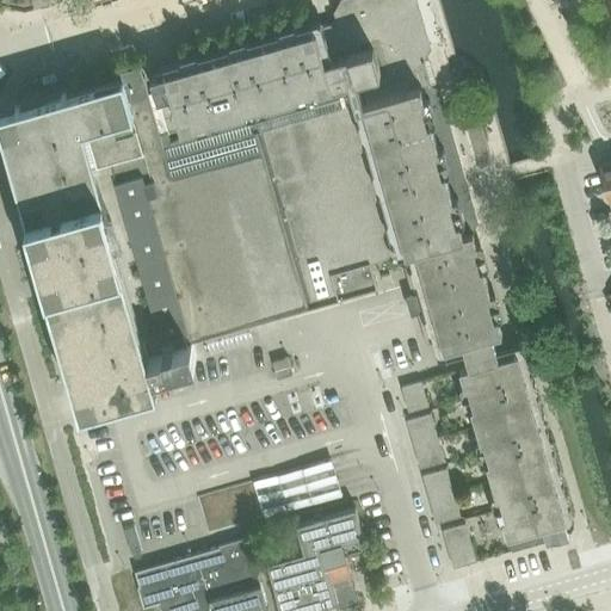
[(343,0),(337,13),(339,22),(337,22),(339,29),(360,23),(418,6),(415,0),(343,0)]
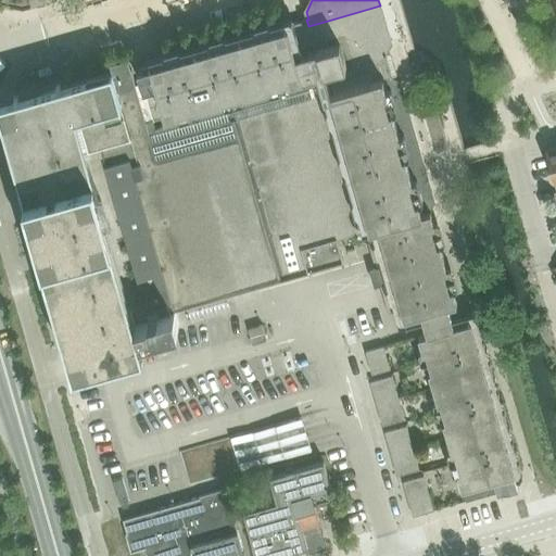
[(380,5),(328,21),(341,67),(383,55),(383,54),(391,41),(380,5)]
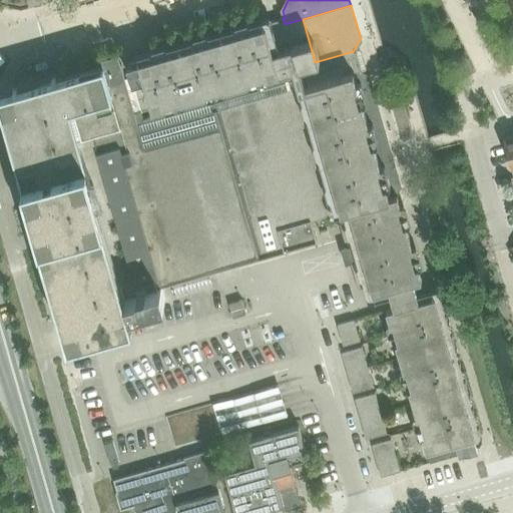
[(7,91),(0,93),(0,102),(1,105),(16,157),(22,180),(24,186),(62,322),(68,342),(79,339),(101,333),(127,325),(133,324),(131,317),(130,312),(151,306),(151,305),(165,301),(165,300),(161,287),(161,286),(180,281),(318,240),(312,220),(339,212),(340,214),(342,213),(350,211),(351,216),(353,223),(355,230),(357,236),(359,243),(361,250),(363,259),(365,266),(367,272),(369,279),(371,286),(373,294),(422,280),(416,258),(410,236),(404,215),(397,194),(390,196),(384,176),(378,155),(372,134),(366,113),(360,92),(354,72),(360,70),(356,57),(354,50),(354,51),(315,62),(303,19),(285,24),(283,18),(265,23),(243,29),(232,32),(223,35),(202,41),(181,47),(160,53),(140,59),(127,62),(131,76),(141,111),(154,107),(173,102),(174,104),(142,118),(137,121),(125,78),(121,64),(112,67),(106,69),(104,64),(103,64),(65,75),(60,76),(56,77),(8,91),(7,91)]
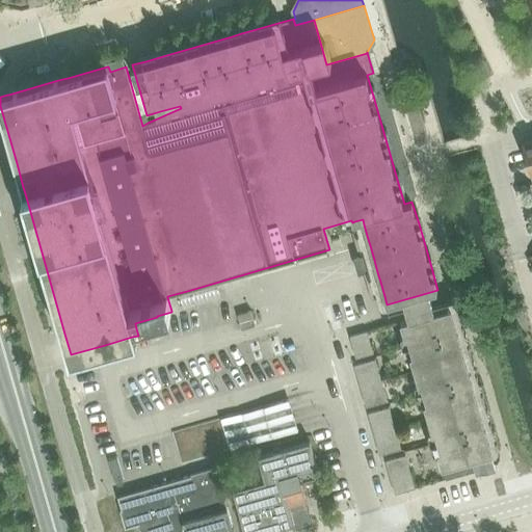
[(373,73),(367,75),(373,96),(379,117),(386,139),(392,161),(398,183),(404,204),(411,202),(417,193),(383,79),(373,73)]
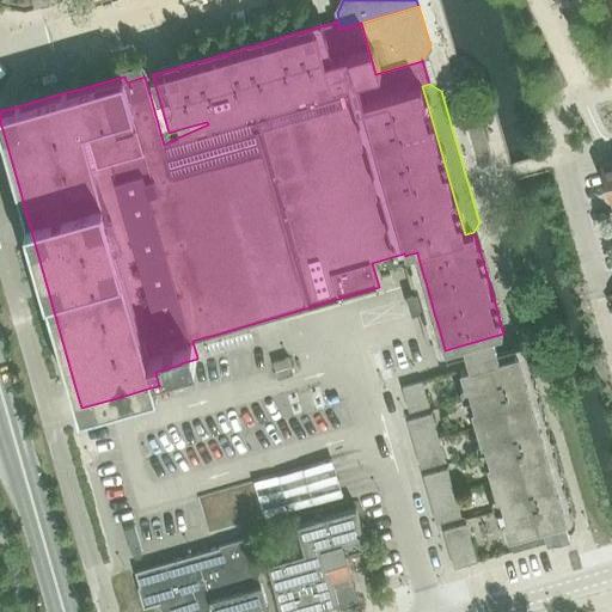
[(611,206),(611,160),(600,165),(611,206)]
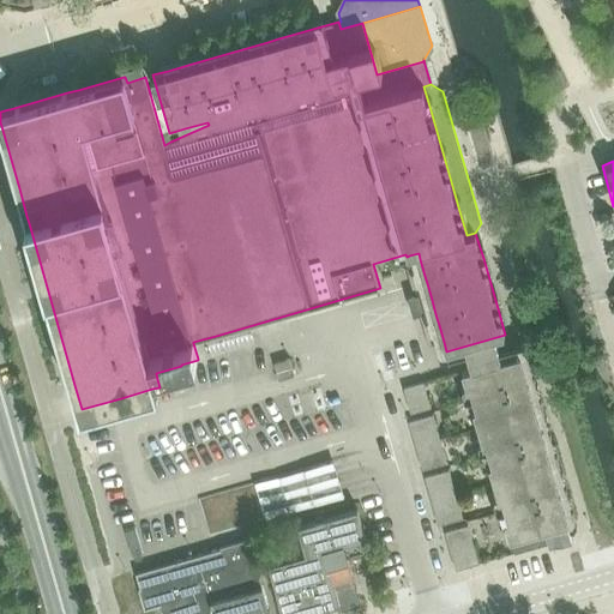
[(420,259),(405,264),(408,271),(422,268),(420,259)]
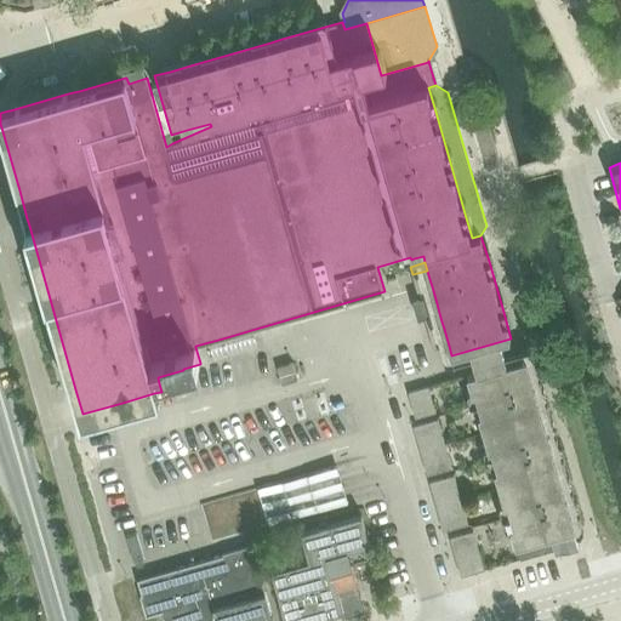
[(427,271),(412,274),(415,283),(429,279),(427,271)]
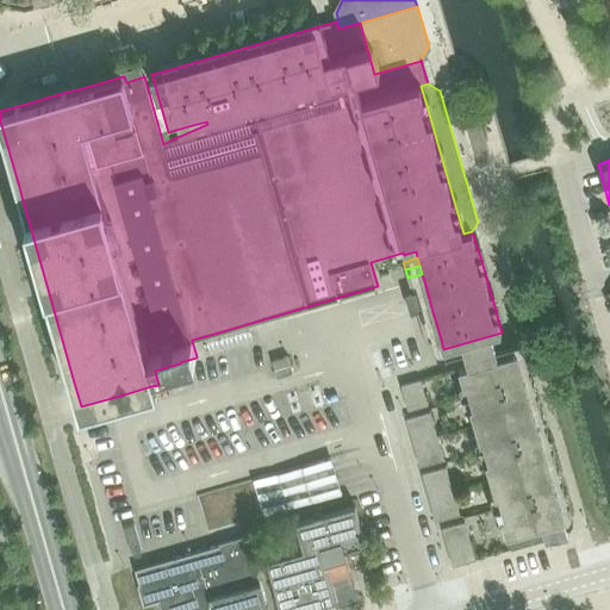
[(422,274),(408,278),(410,286),(424,281),(422,274)]
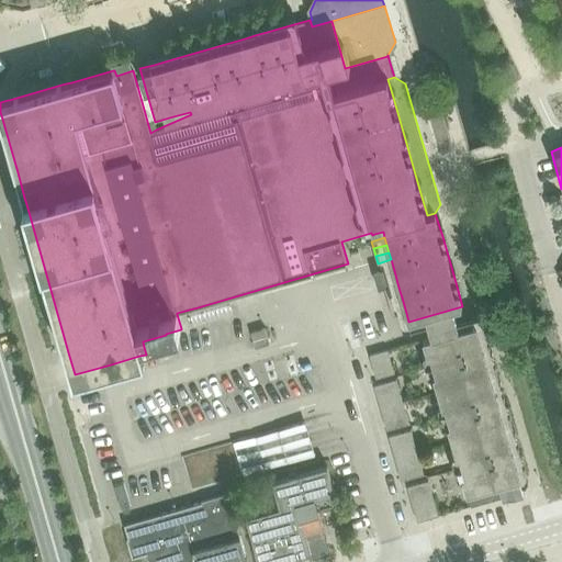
[(391,259),(378,263),(379,270),(380,271),(393,267),(391,259)]
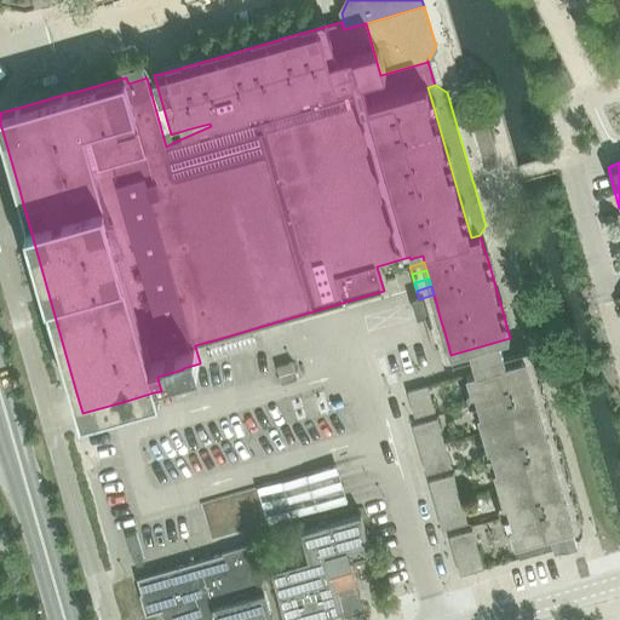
[(438,313),(424,316),(426,325),(441,321),(438,313)]
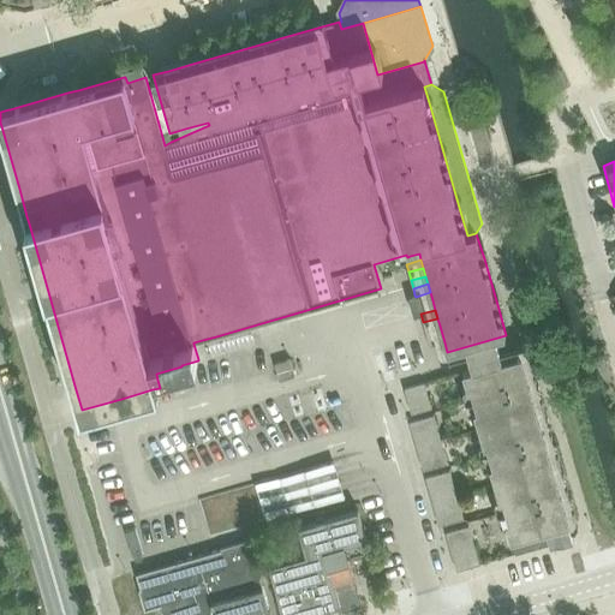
[(437,318),(423,322),(425,330),(440,326),(437,318)]
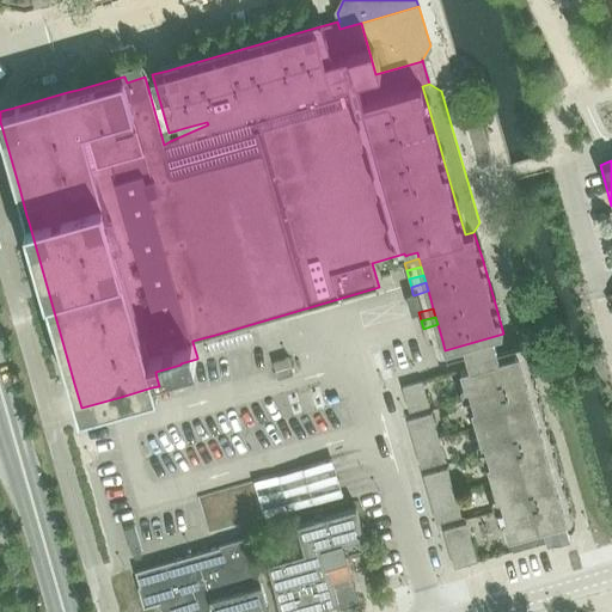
[(438,324),(423,329),(426,337),(440,332),(438,324)]
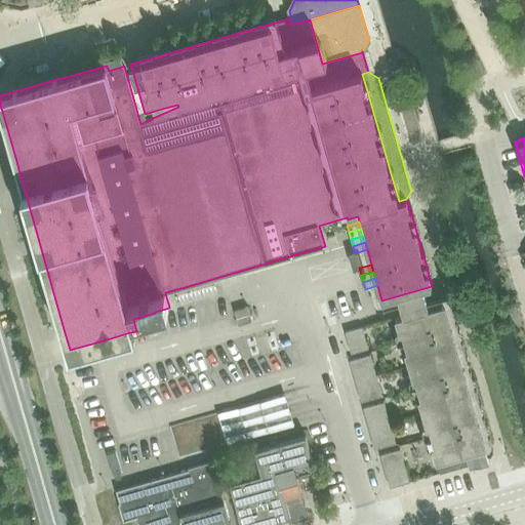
[(377,285),(365,289),(367,295),(379,292),(377,285)]
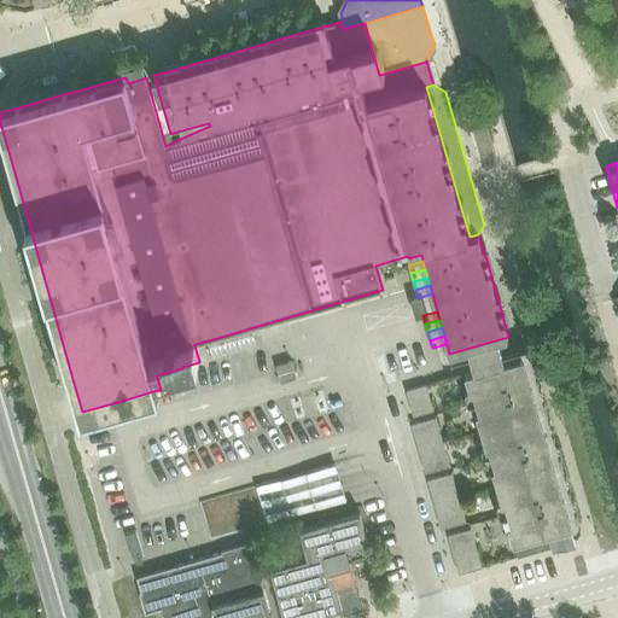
[(567,528),(572,526),(524,356),(508,361),(507,359),(505,360),(503,355),(495,350),(474,356),(472,361),(474,371),(465,373),(514,543),(567,528)]
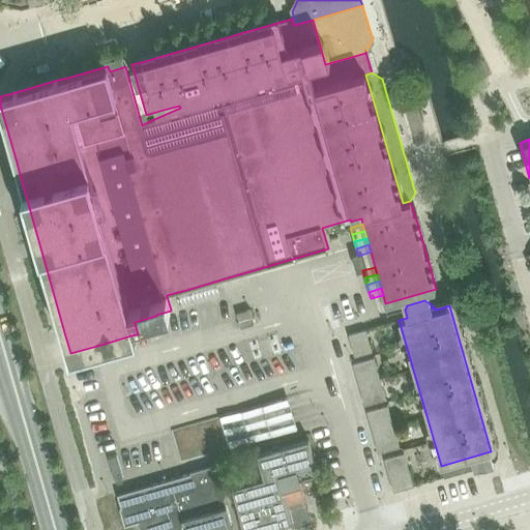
[(241,328),(255,324),(249,310),(236,313),(241,328)]
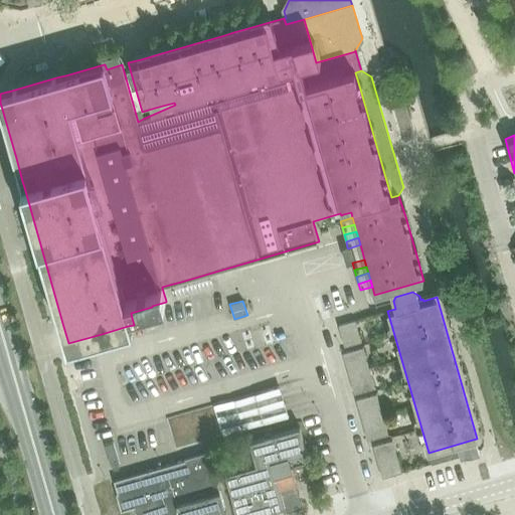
[(355,320),(347,323),(350,333),(358,331),(355,320)]
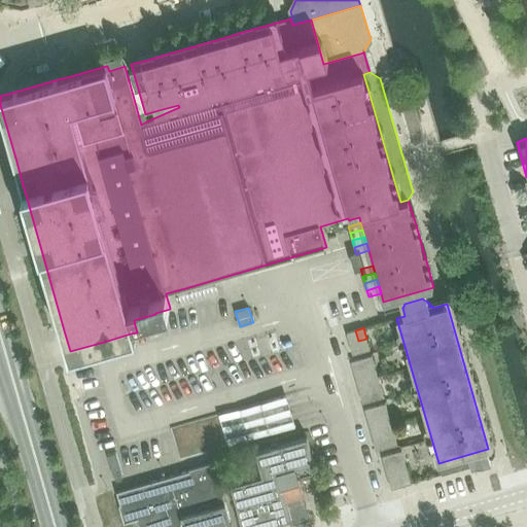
[(349,344),(358,341),(355,330),(346,332),(349,344)]
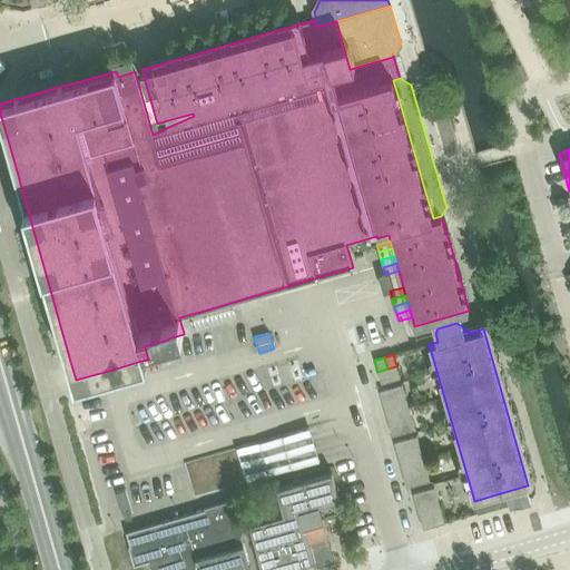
[(396,366),(387,369),(391,381),(400,379),(396,366)]
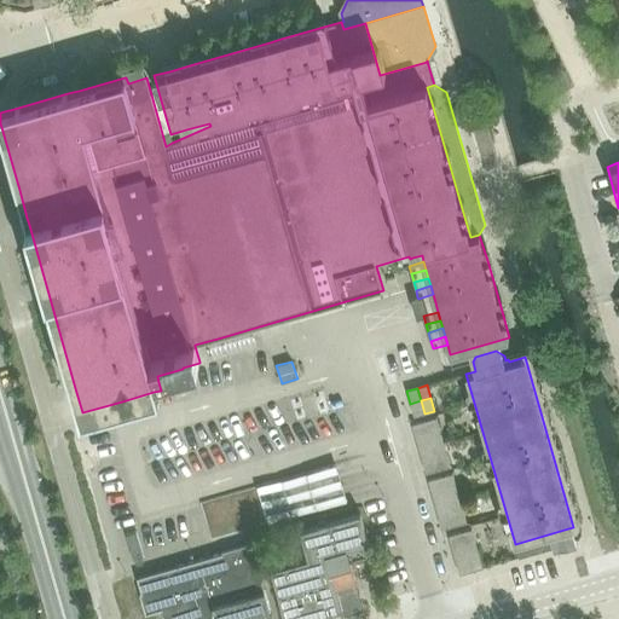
[(414,416),(424,414),(421,400),(410,404),(414,416)]
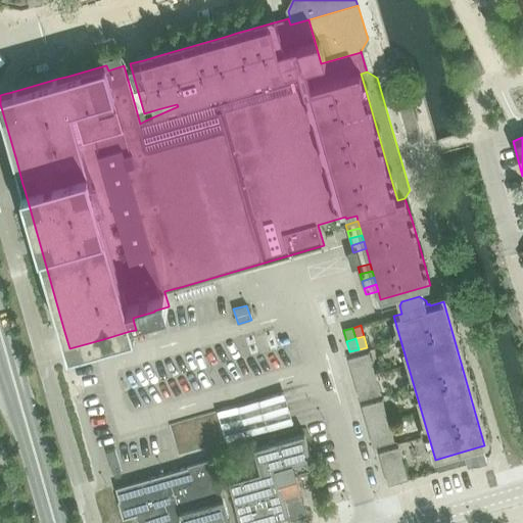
[(359,355),(361,364),(362,366),(372,364),(369,353),(359,355)]
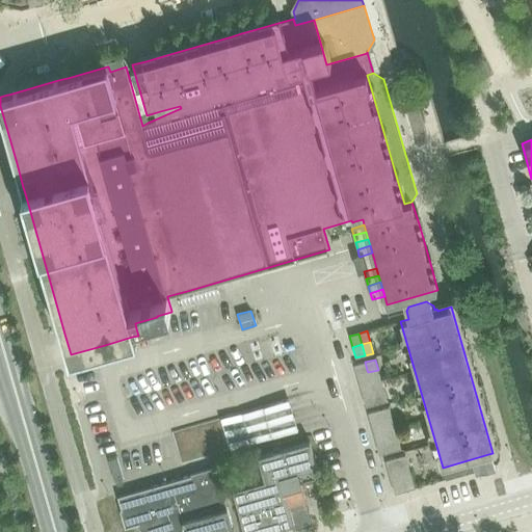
[(356,373),(367,370),(365,362),(354,365),(356,373)]
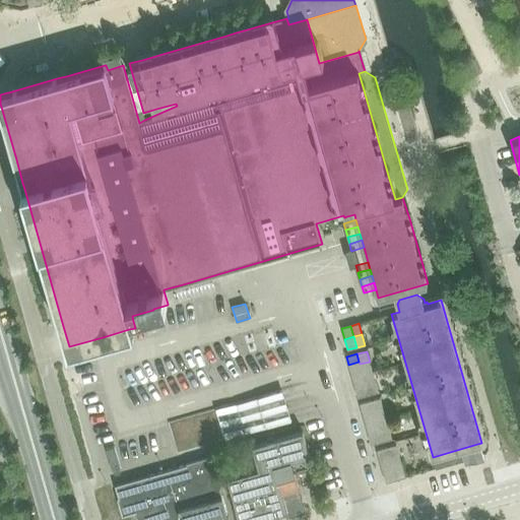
[(361,370),(360,364),(359,362),(348,365),(350,373),(361,370)]
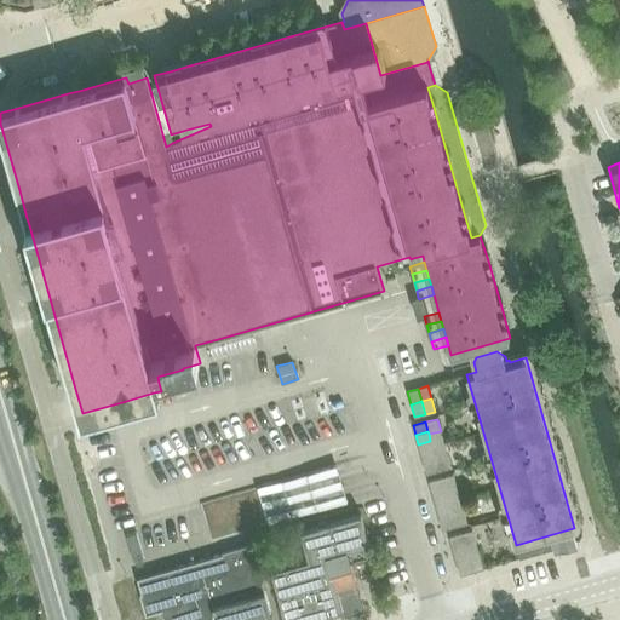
[(432,447),(445,443),(441,431),(429,434),(430,441),(432,447)]
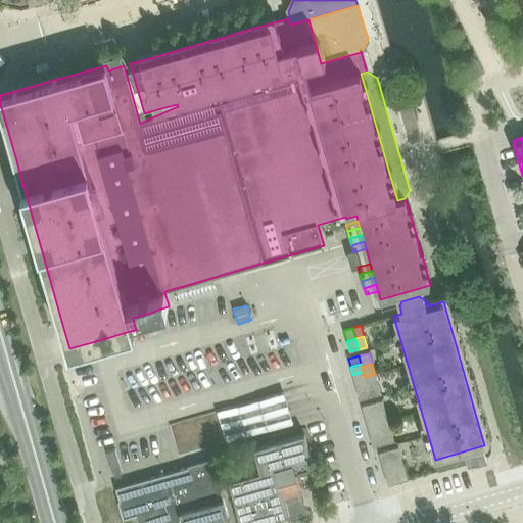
[(363,372),(352,375),(355,383),(366,381),(365,377),(363,372)]
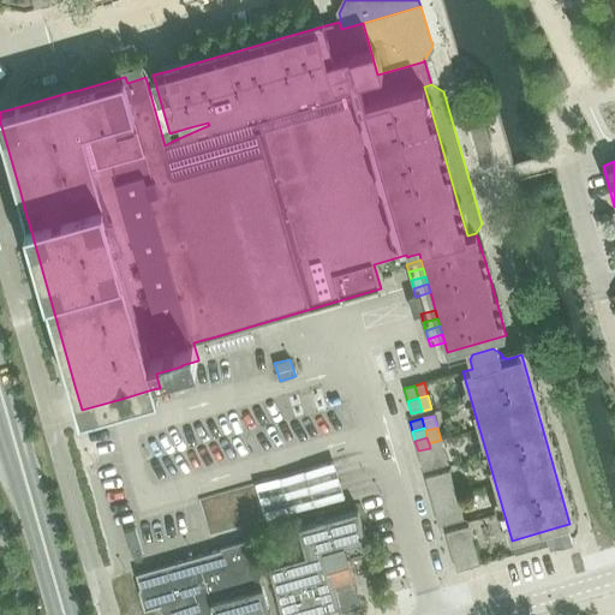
[(441,440),(429,443),(430,448),(431,455),(445,452),(441,440)]
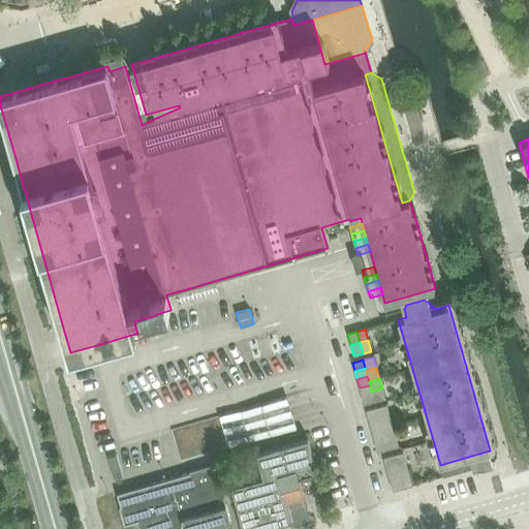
[(372,394),(371,392),(370,385),(360,387),(362,397),(372,394)]
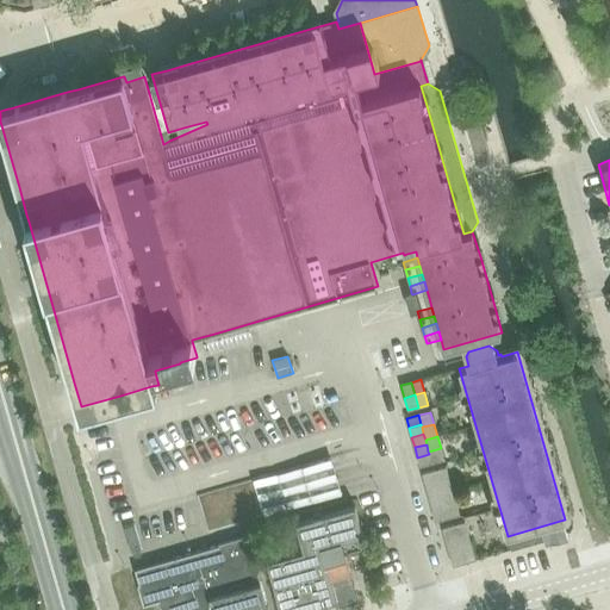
[(441,448),(428,452),(429,454),(431,464),(443,460),(441,448)]
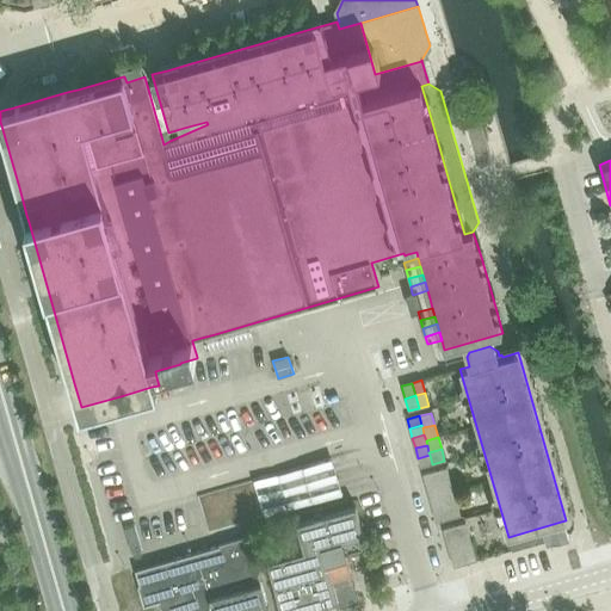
[(420,468),(432,464),(430,455),(418,458),(420,468)]
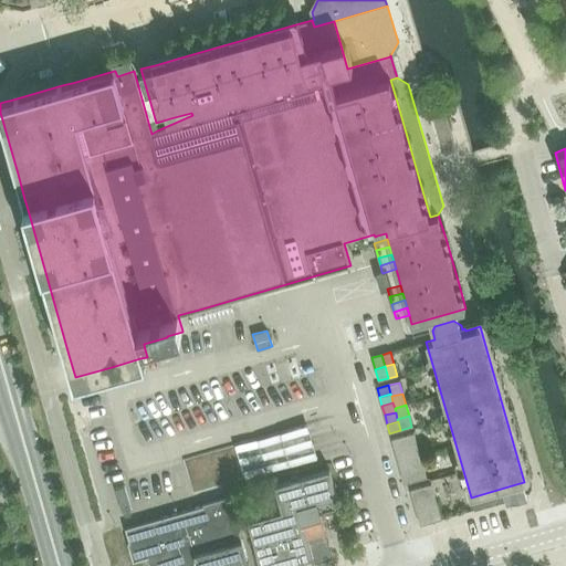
[(242,442),(182,460),(194,494),(315,459),(314,458),(315,458),(311,446),(310,439),(306,428),(305,426),(305,425),(242,442)]
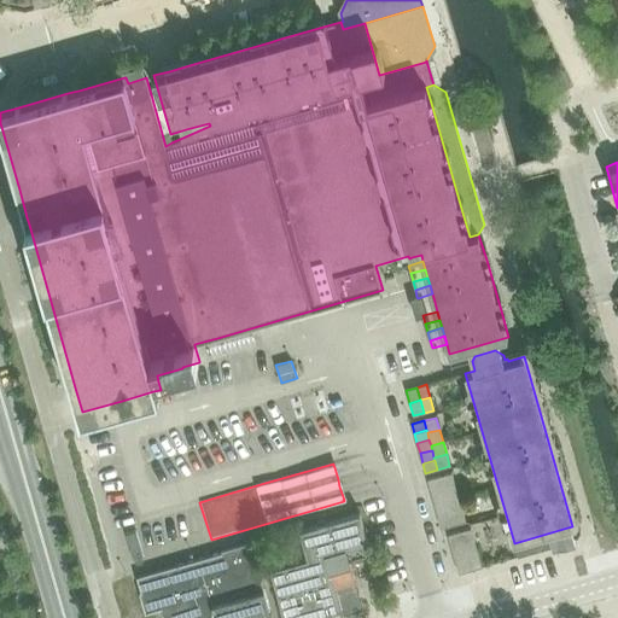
[(443,489),(455,485),(452,473),(439,477),(442,487),(443,489)]
